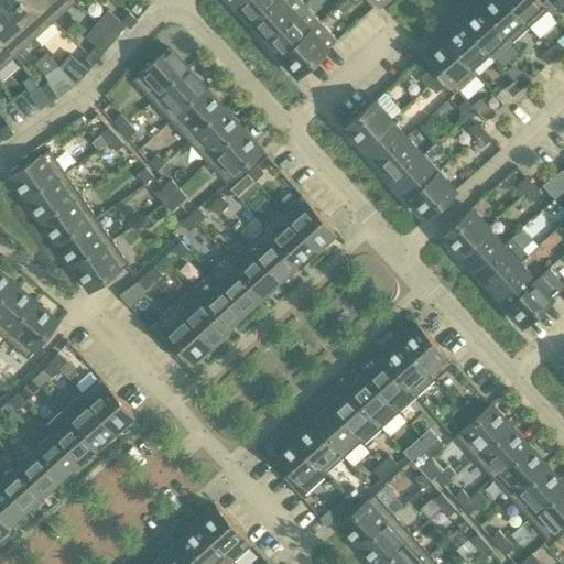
[(54,20),(35,0),(0,0),(34,38),(54,20)]
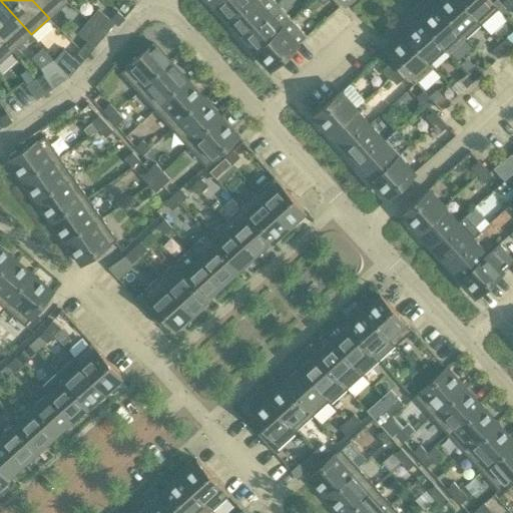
[(0,0),(0,36),(13,50),(31,34),(0,0)]
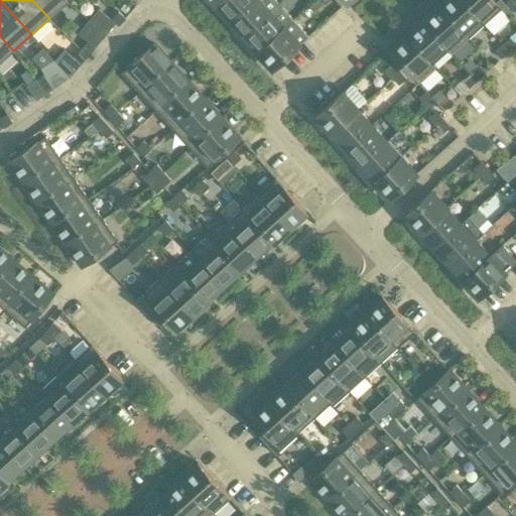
[(32,0),(49,18),(68,1),(66,0),(32,0)]
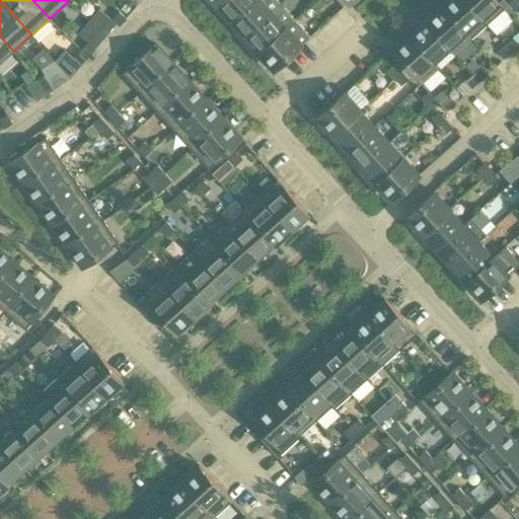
[(218,0),(215,3),(230,19),(250,0),(218,0)]
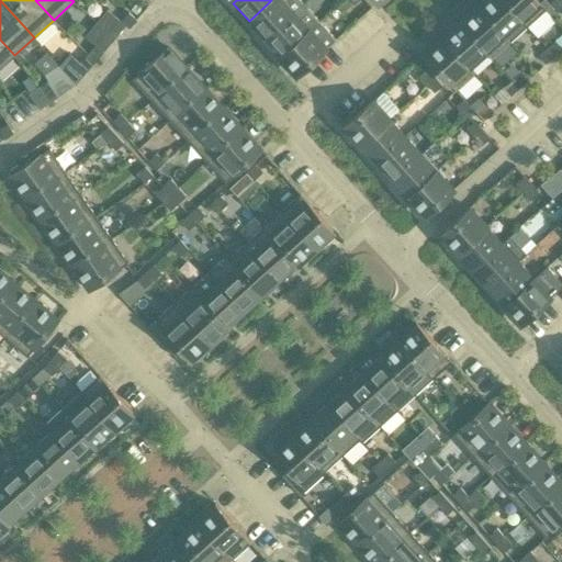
[(300,0),(271,0),(249,21),(265,38),(294,12),(303,3),(300,0)]
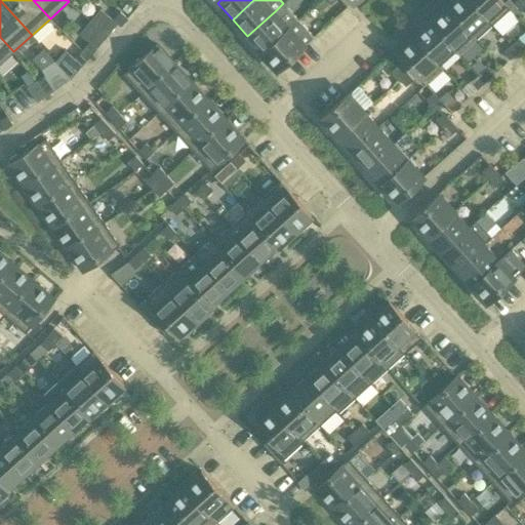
[(471,32),(477,39),(492,25),(486,18),(487,17),(471,0),(450,0),(446,5),(471,33),(471,32)]
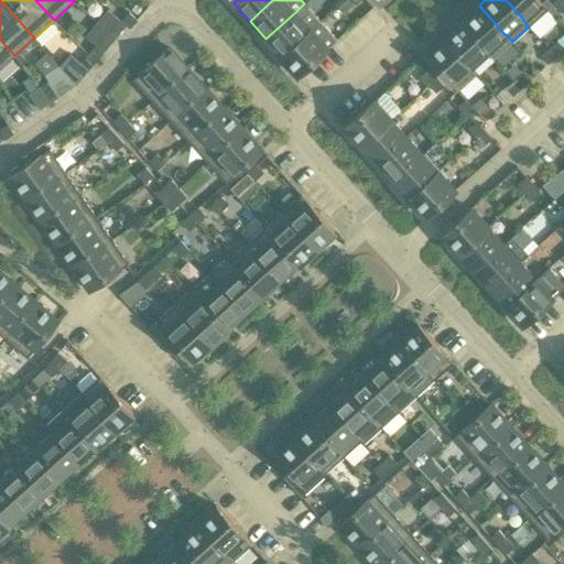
[(548,10),(542,3),(539,0),(506,0),(523,19),(522,20),(529,26),(548,10)]
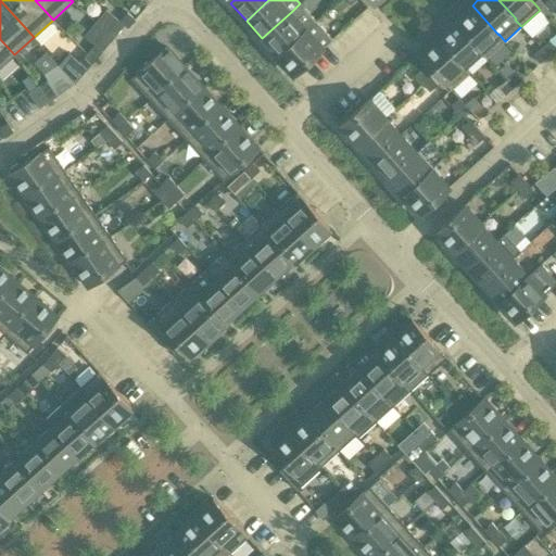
[(555,7),(555,0),(547,0),(544,3),(552,12),(555,7)]
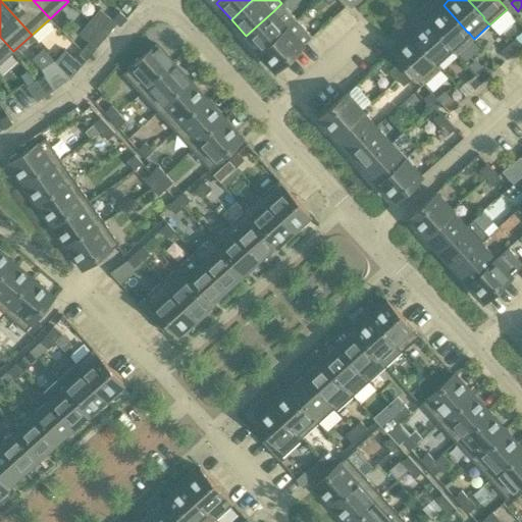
[(281,3),(273,11),(246,36),(261,52),(297,19),(281,3)]
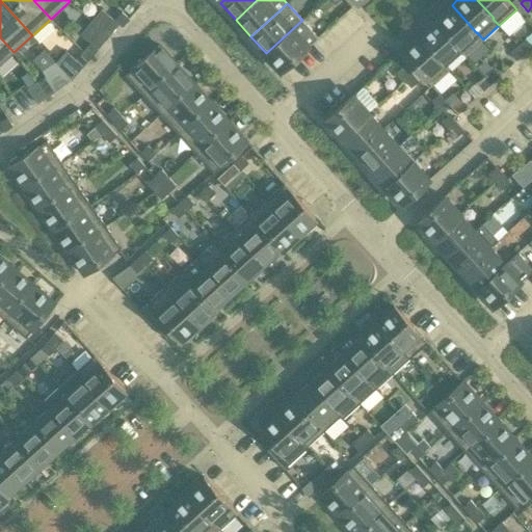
[(477,33),(452,5),(449,7),(447,4),(439,11),(442,15),(434,20),(460,48),(459,49),(466,55),(483,40),(477,32),(477,33)]
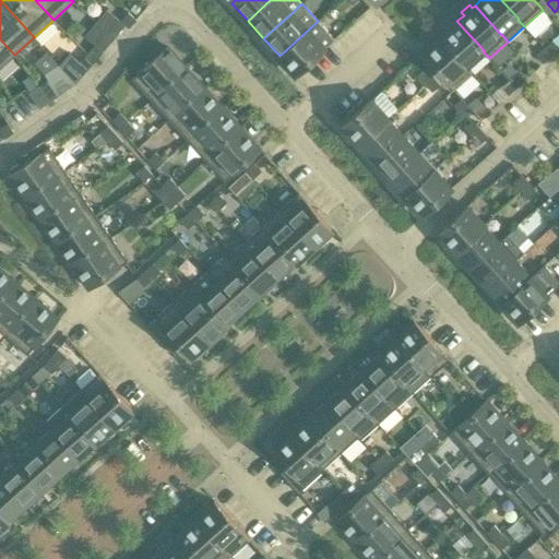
[(121,21),(127,25),(129,27),(137,19),(129,12),(121,21)]
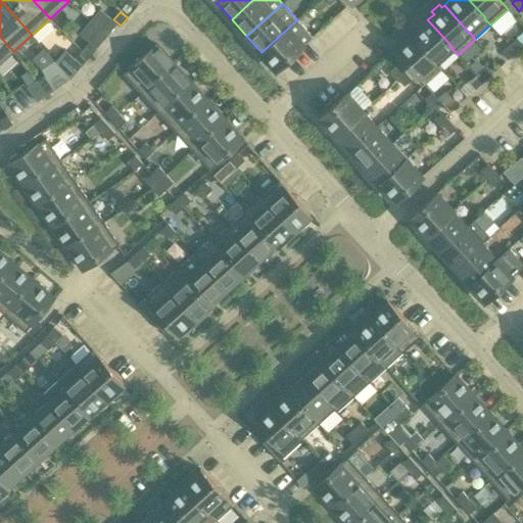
[(297,19),(262,52),(264,54),(260,57),(268,64),(270,62),(277,69),(313,37),(297,19)]
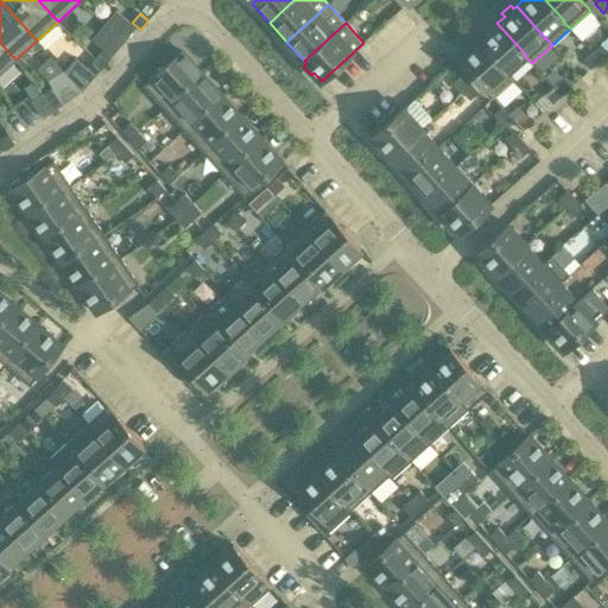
[(526,55),(496,23),(494,26),(492,23),(482,31),(486,33),(477,40),(506,73),(507,71),(525,56),(526,55)]
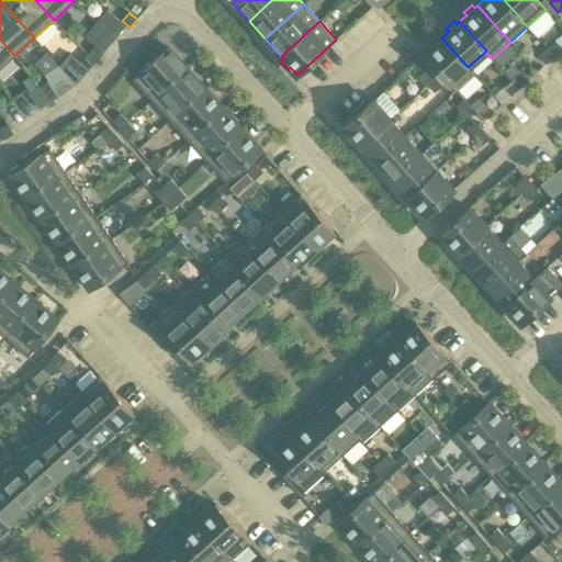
[(468,67),(441,37),(439,40),(437,36),(428,44),(431,47),(424,54),(457,90),(475,72),(469,66),(468,67)]
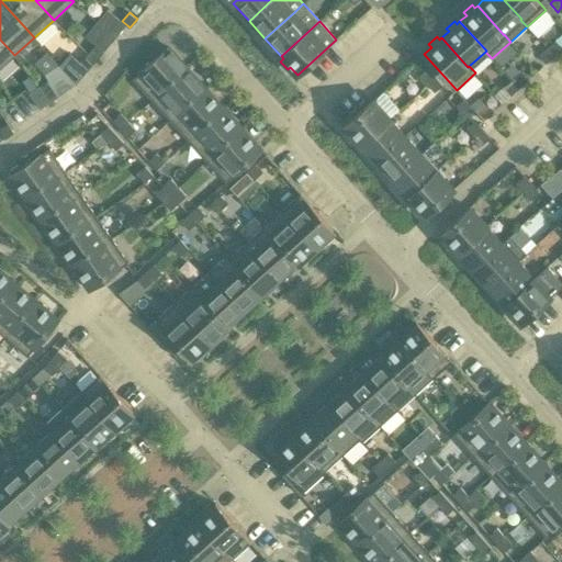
[(0,68),(14,55),(0,40),(0,68)]
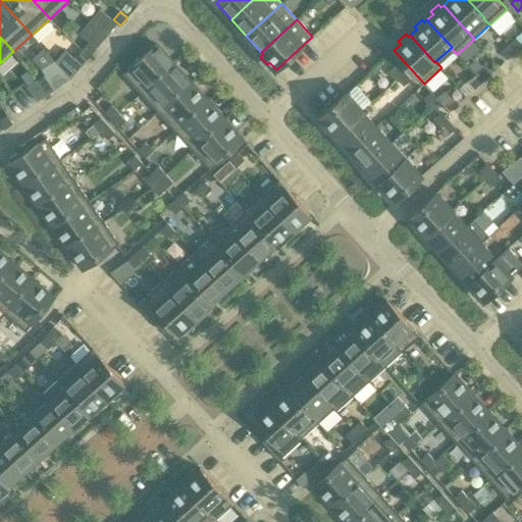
[(521,44),(516,38),(508,45),(515,52),(521,46),(521,44)]
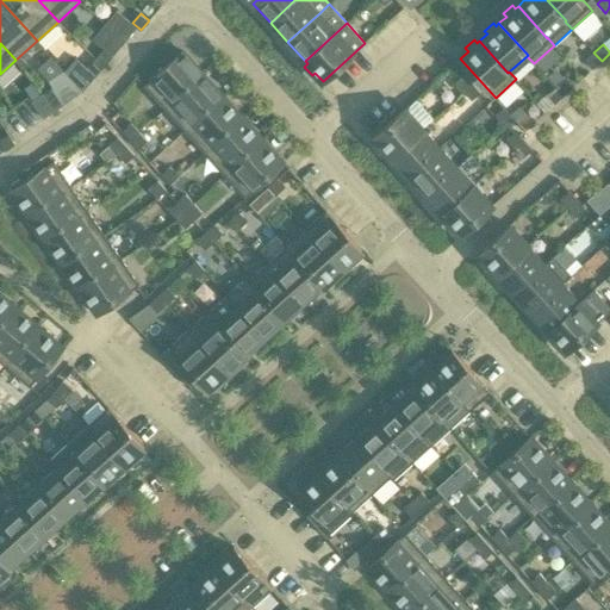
[(95,58),(105,67),(113,57),(104,49),(95,58)]
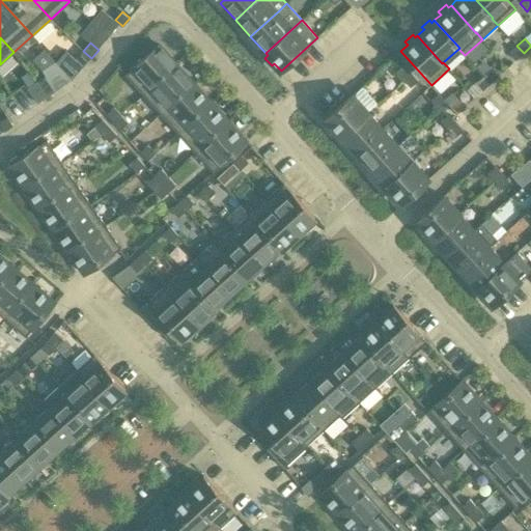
[(143,94),(177,64),(160,45),(126,75),(143,94)]
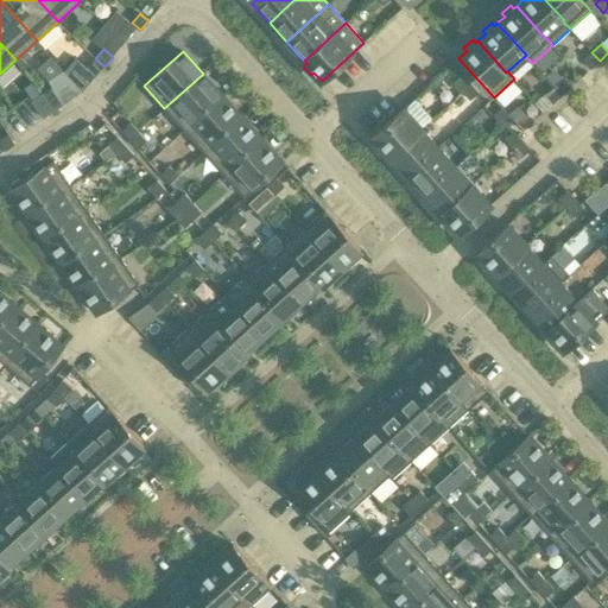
[(600,61),(591,52),(583,59),(591,69),(600,61)]
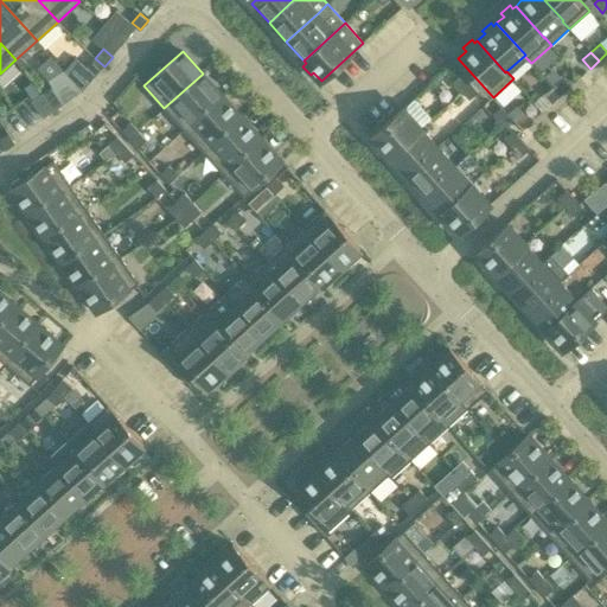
[(65,101),(81,91),(57,55),(42,64),(65,101)]
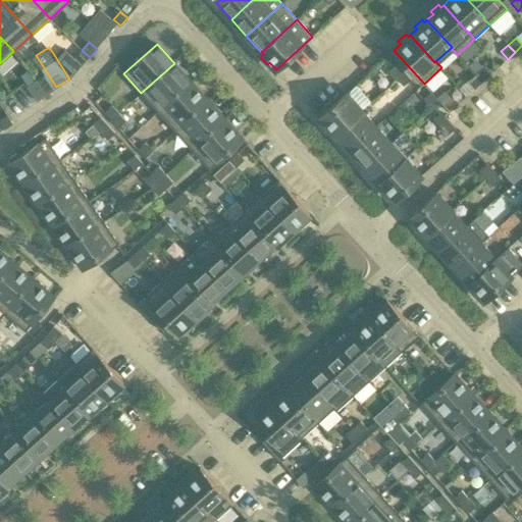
[(90,57),(82,50),(74,58),(83,64),(90,57)]
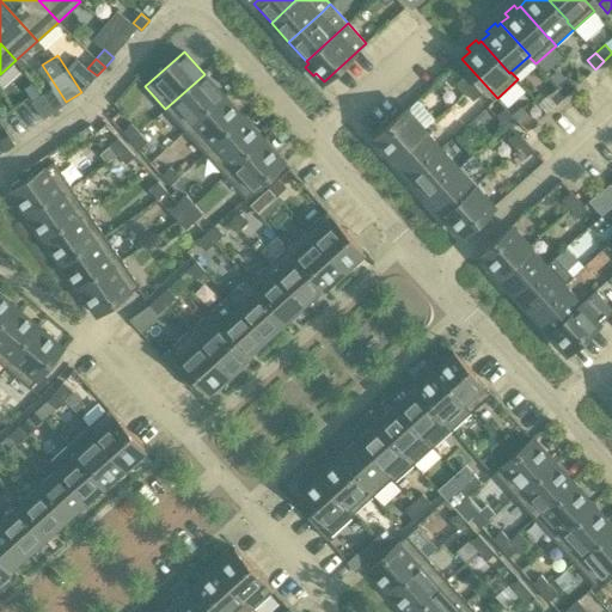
[(225,96),(204,74),(165,109),(185,132),(225,96)]
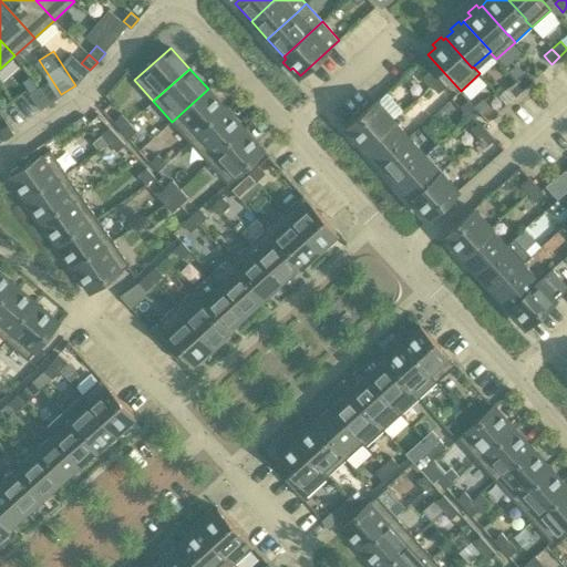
[(431,85),(439,78),(432,69),(423,76),(431,85)]
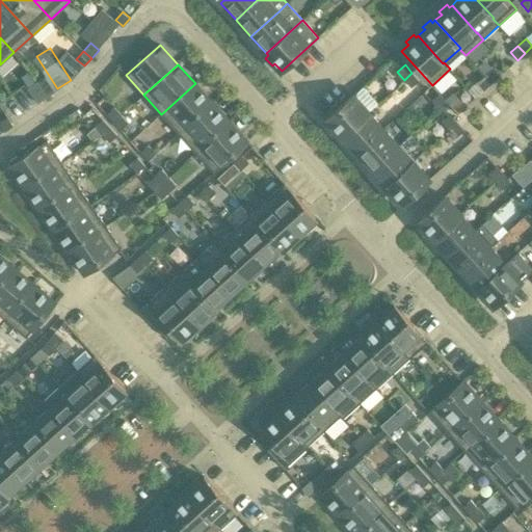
[(484,76),(491,83),(500,76),(493,69),(484,76)]
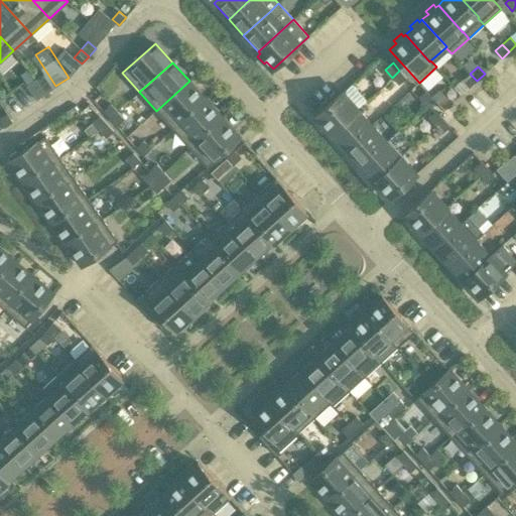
[(399,71),(392,78),(399,85),(406,79),(399,71)]
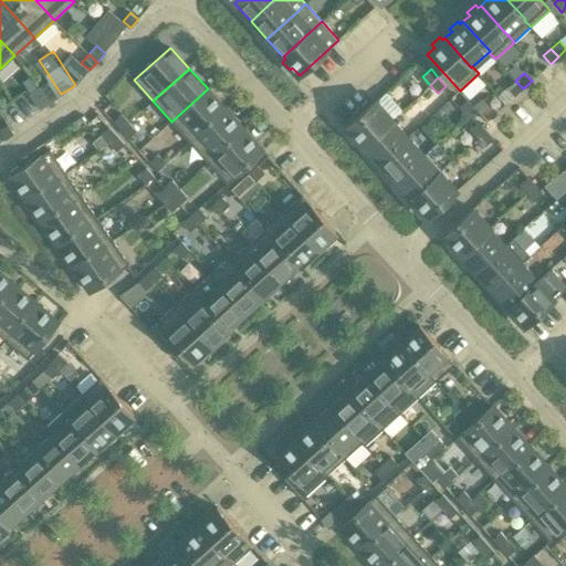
[(49,81),(39,87),(43,94),(50,104),(60,97),(49,81)]
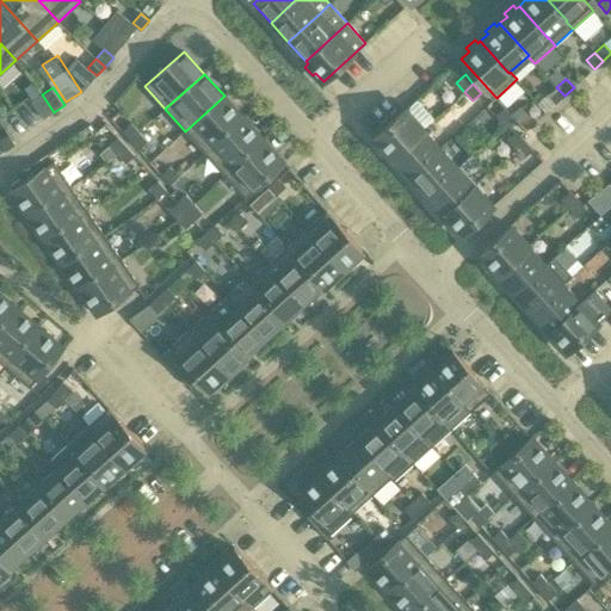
[(565,96),(556,87),(548,96),(556,104),(565,96)]
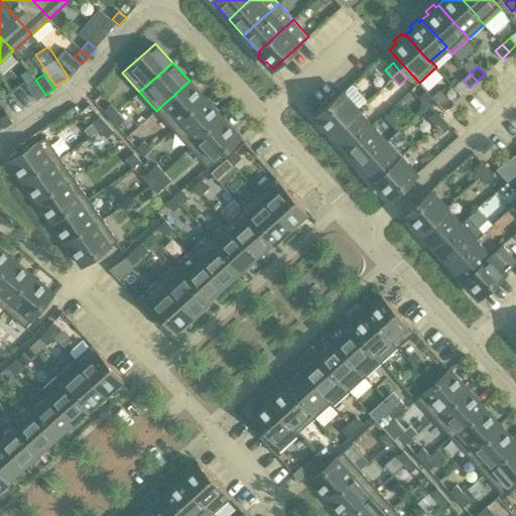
[(35,80),(27,86),(37,101),(45,95),(39,86),(35,80)]
